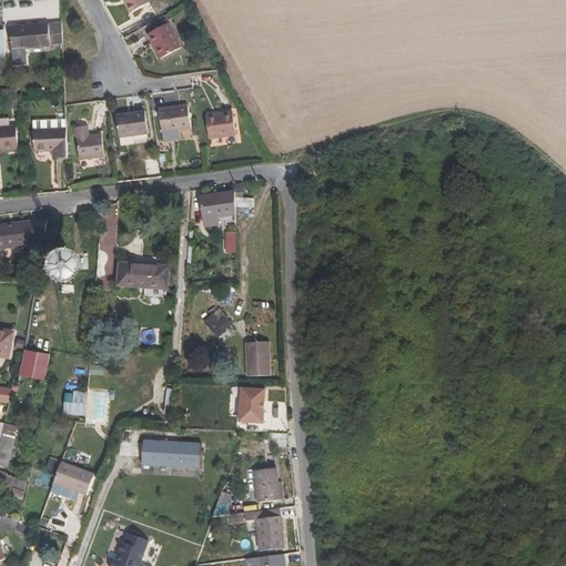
[(122,0),(129,12),(148,2),(147,0),(122,0)]
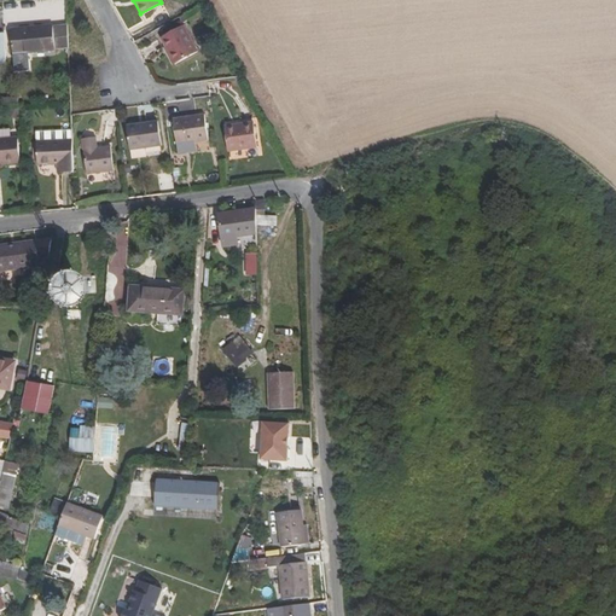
[(67,23),(9,29),(11,53),(53,48),(53,47),(67,46),(67,23)]
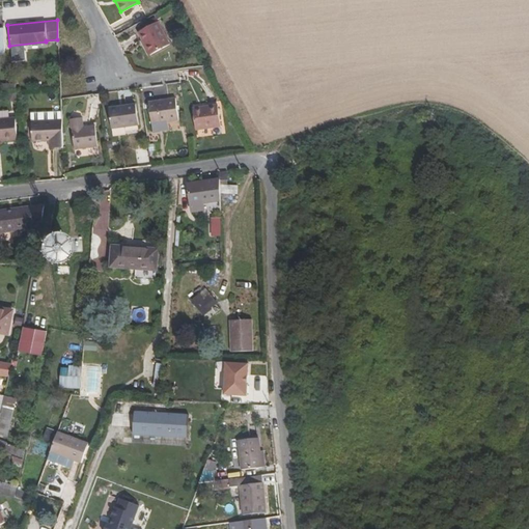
[(148,54),(168,44),(156,21),(137,31),(141,39),(140,39),(148,54)]
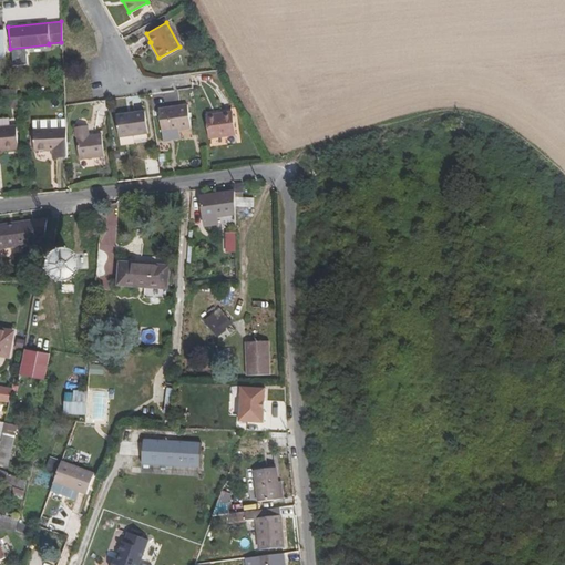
[(149,43),(157,59),(158,58),(150,42),(149,43)]
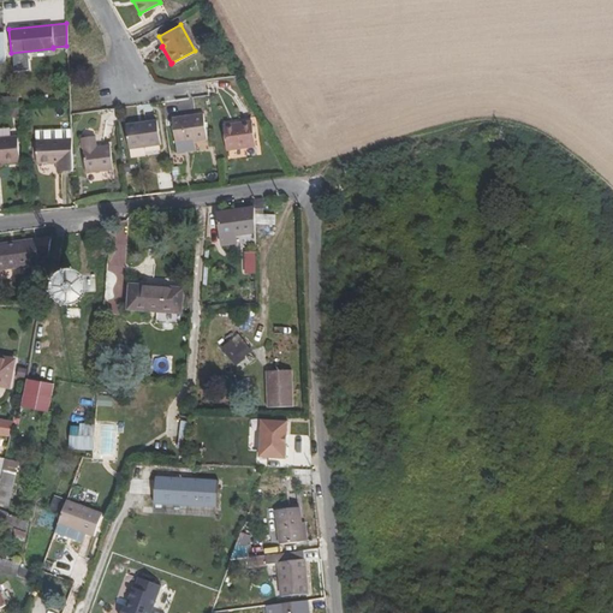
[(171,117),(174,142),(206,138),(202,113),(171,117)]
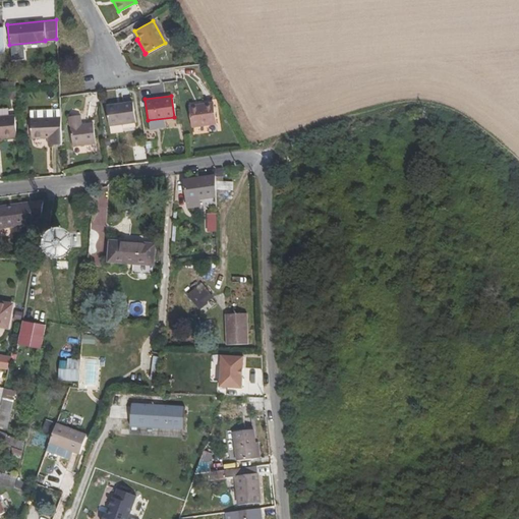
[(105,105),(108,125),(134,121),(131,101),(105,105)]
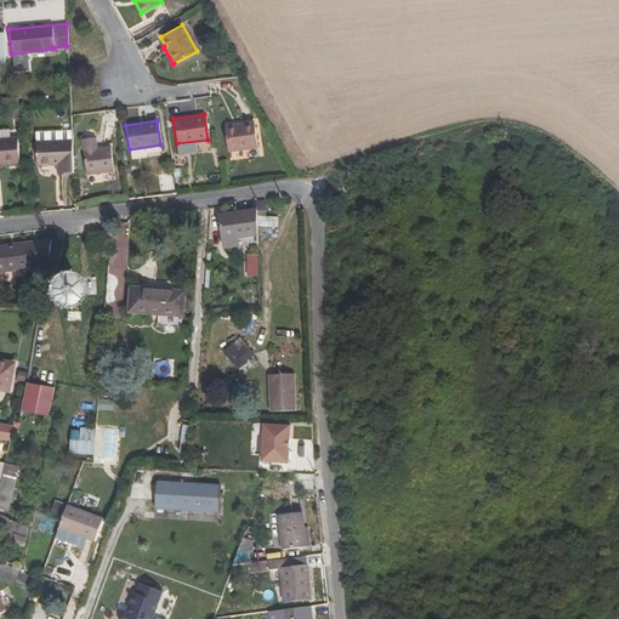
[(227,151),(256,146),(253,121),(223,125),(227,151)]
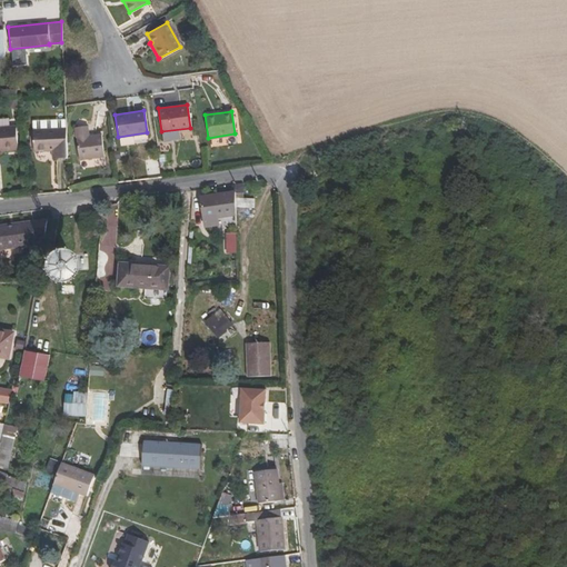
[(43,129),(43,119),(31,120),(32,129),(43,129)]
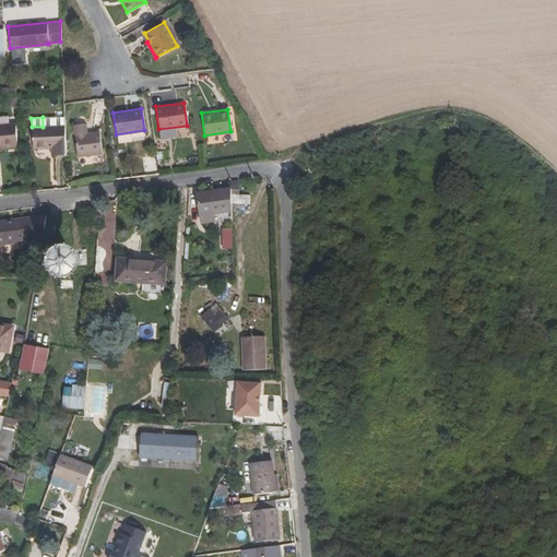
[(50,155),(64,154),(63,117),(43,117),(43,127),(32,127),(32,142),(32,147),(50,146),(50,155)]
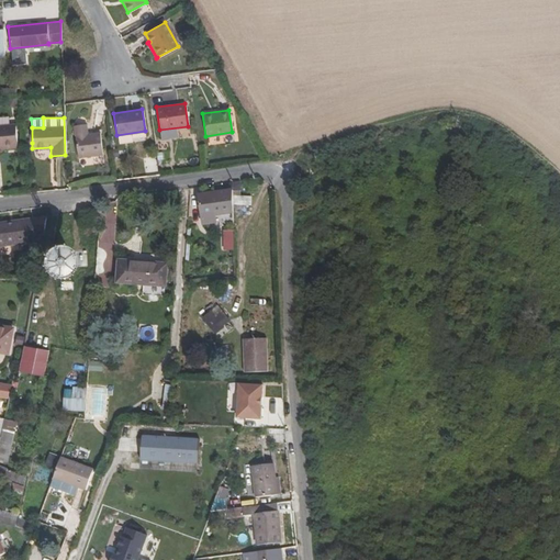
[(14,123),(0,124),(0,148),(17,146),(14,123)]
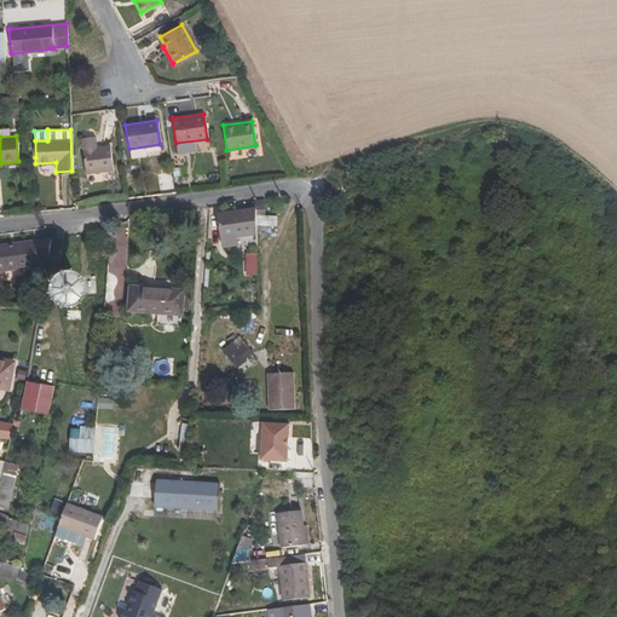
[(96,146),(94,136),(81,138),(85,173),(113,169),(109,145),(96,146)]
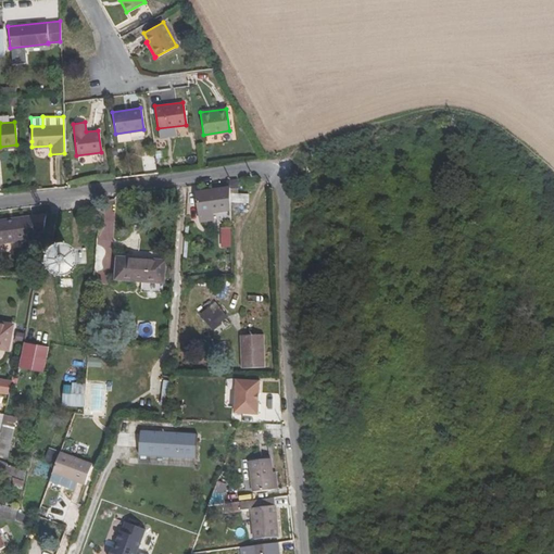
[(199,221),(229,216),(229,202),(229,192),(228,187),(228,186),(194,191),(199,221)]
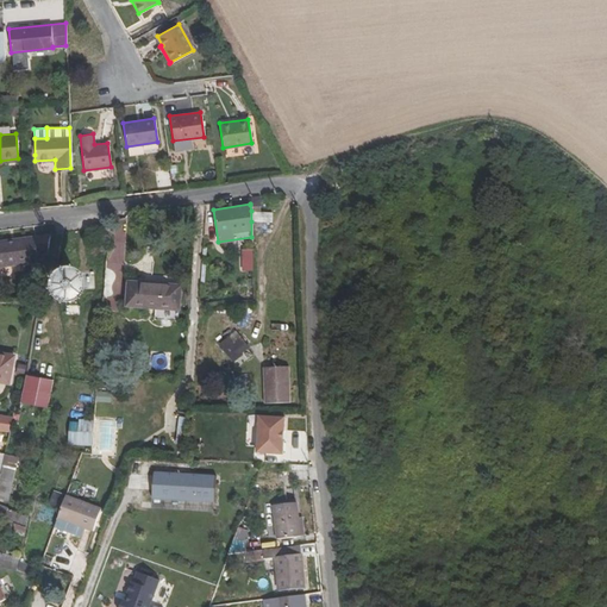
[(258,211),(251,211),(251,221),(271,223),(271,212),(258,211)]
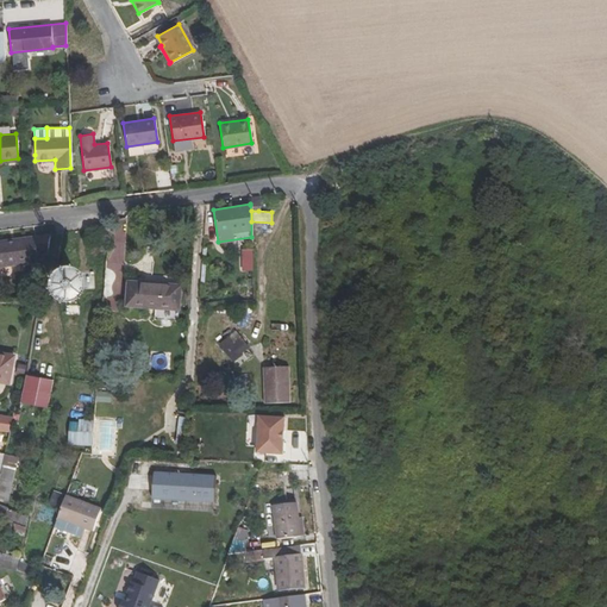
[(87,229),(88,242),(100,239),(99,227),(87,229)]
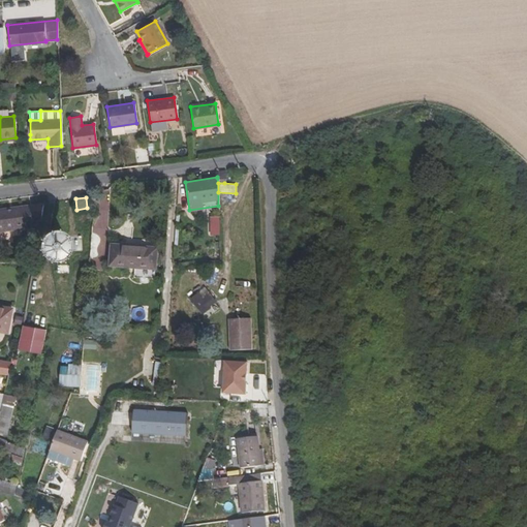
[(0,229),(32,226),(31,222),(39,221),(42,203),(0,209),(0,229)]
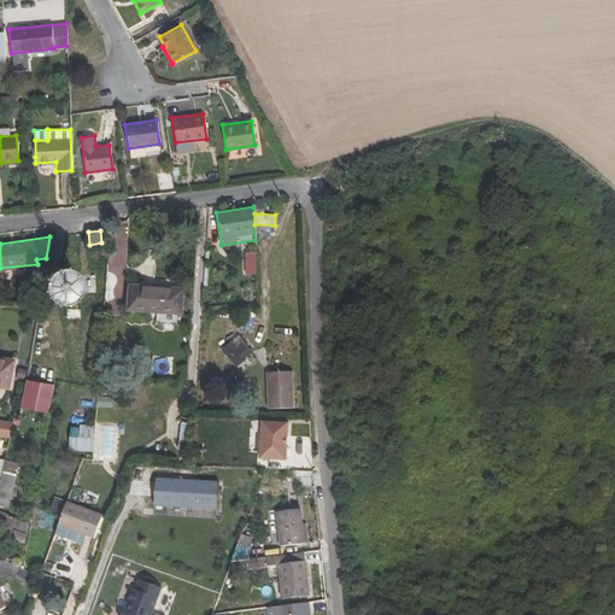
[(256,271),(256,250),(244,250),(245,273),(256,271)]
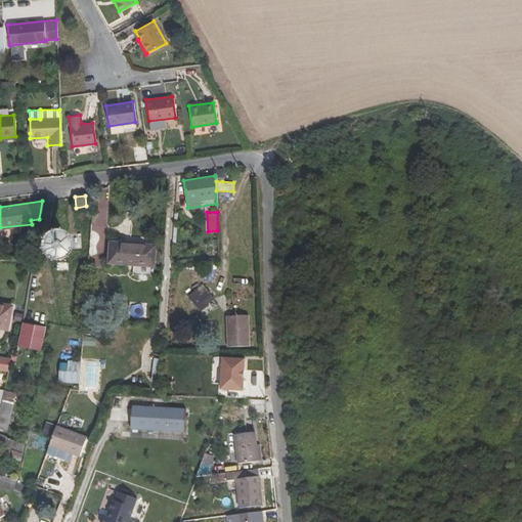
[(62,253),(70,256),(75,256),(80,254),(84,251),(87,247),(88,241),(87,235),(83,230),(79,227),(73,225),(68,226),(63,228),(60,231),(57,236),(57,242),(57,245),(59,249),(62,253)]
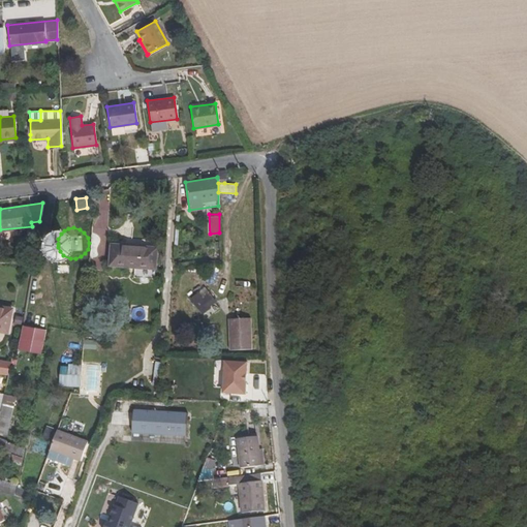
[(154,269),(156,247),(110,243),(109,265),(154,269)]
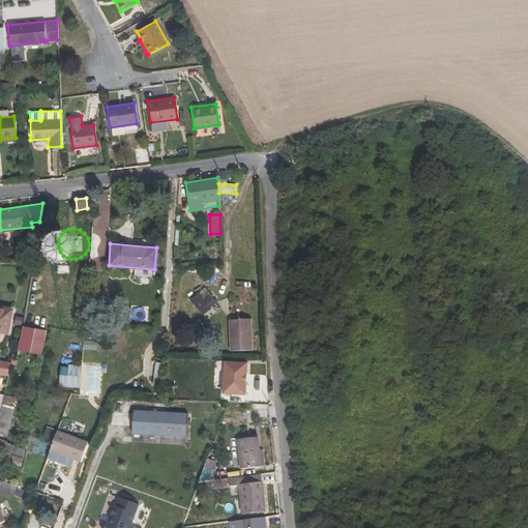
[(202,299),(208,294),(204,289),(198,294),(202,299)]
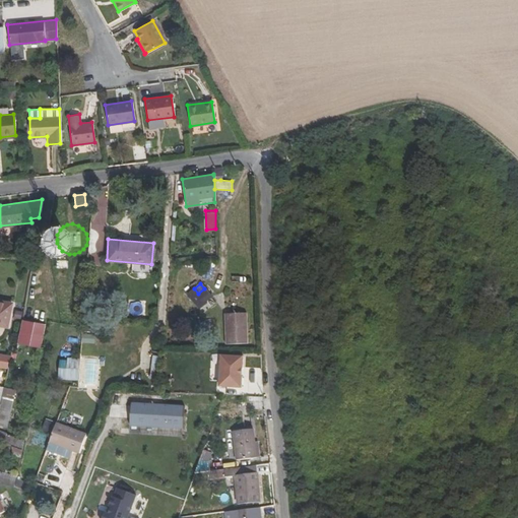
[(193,287),(187,293),(197,306),(209,296),(204,288),(198,294),(194,288),(193,287)]
